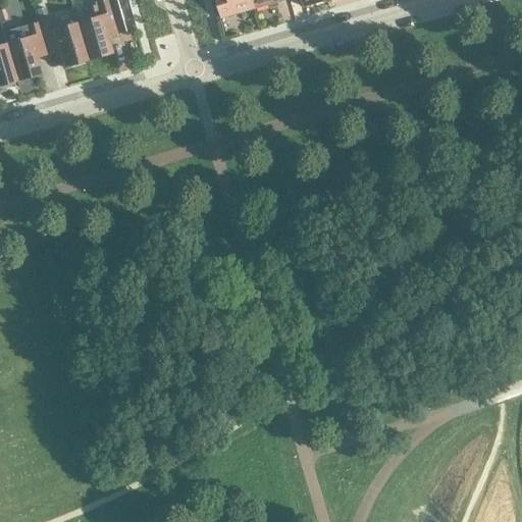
[(88,21),(76,24),(88,62),(111,55),(106,38),(124,33),(114,0),(109,0),(95,4),(96,6),(84,9),(88,21)]
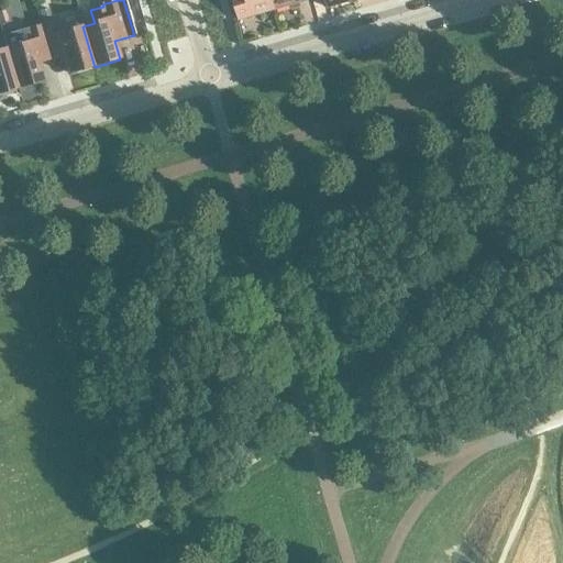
[(231,0),(239,21),(275,10),(272,0),(231,0)]
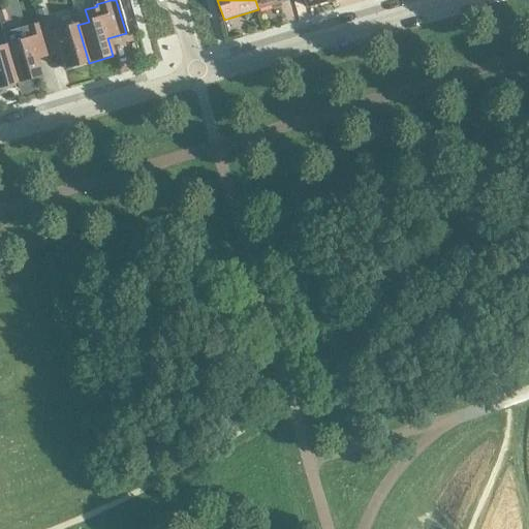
[(255,0),(258,9),(290,0),(255,0)]
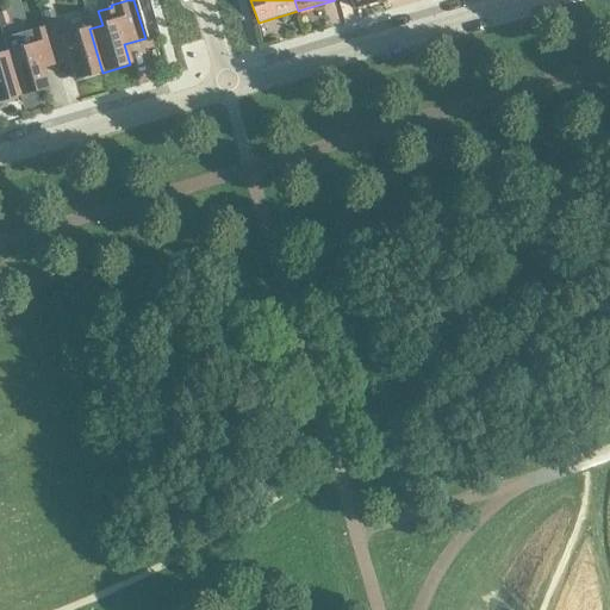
[(53,10),(42,13),(45,27),(56,25),(53,10)]
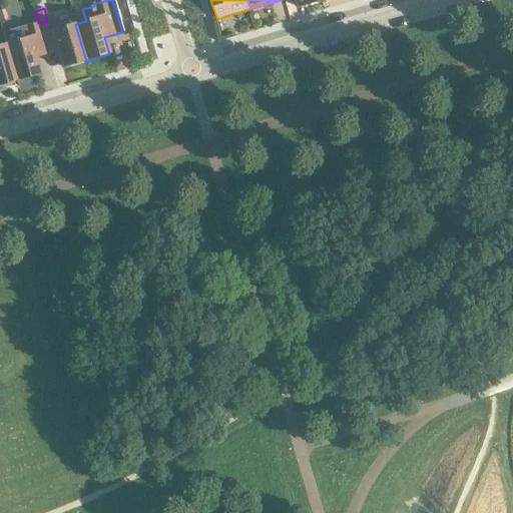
[(62,68),(86,61),(75,24),(52,30),(49,20),(47,21),(38,23),(37,24),(45,50),(56,46),(62,68)]
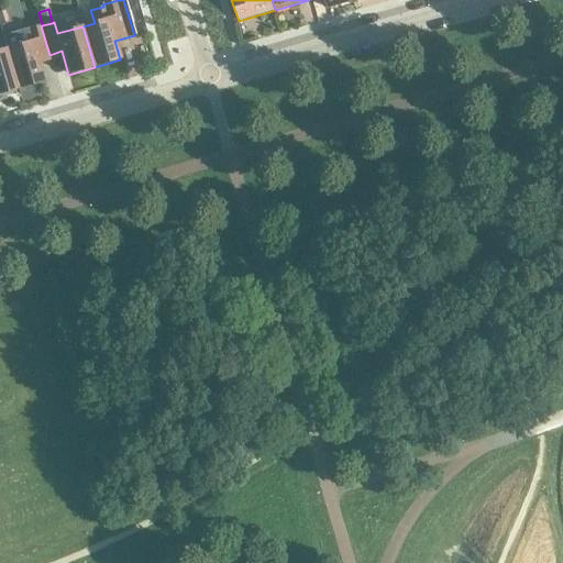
[(44,81),(39,64),(37,58),(50,55),(41,26),(28,30),(31,42),(7,48),(19,89),(44,81)]
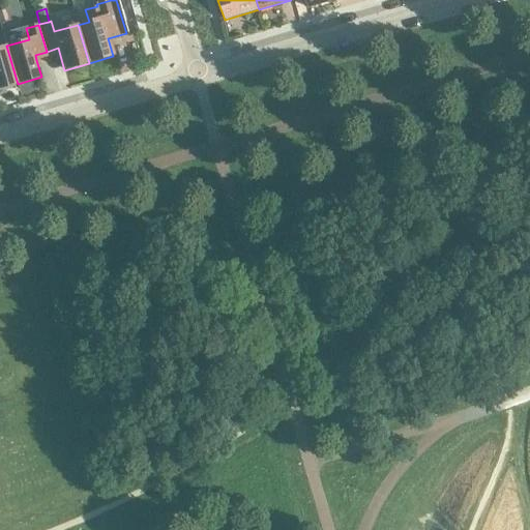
[(0,88),(18,84),(6,46),(0,47),(0,88)]
